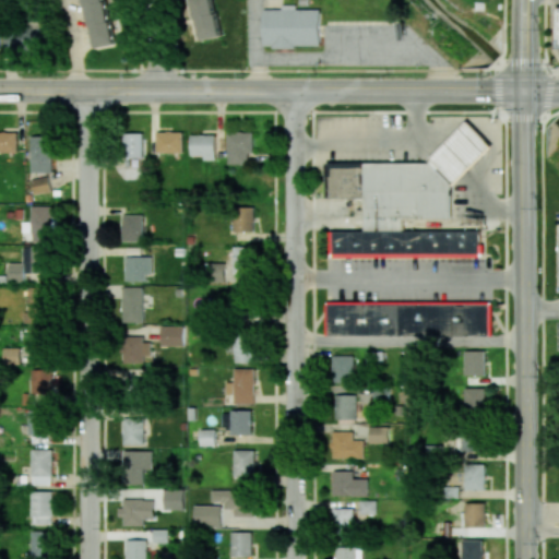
[(85,0),(93,47),(114,44),(106,0),(85,0)]
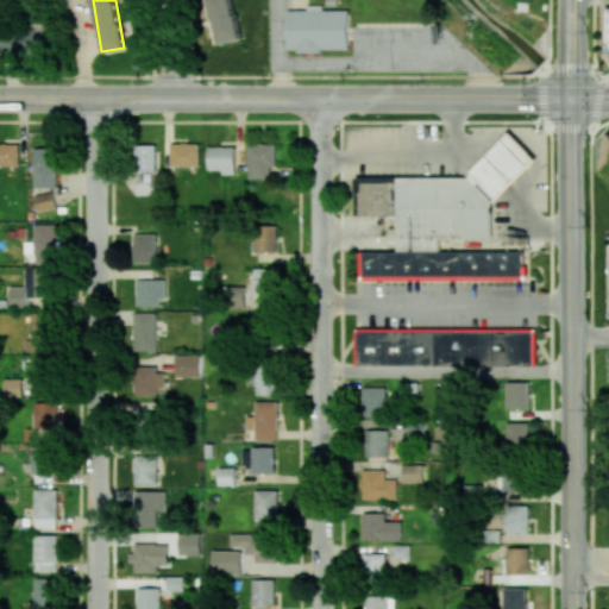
[(211,0),(217,43),(239,41),(233,0),(211,0)]
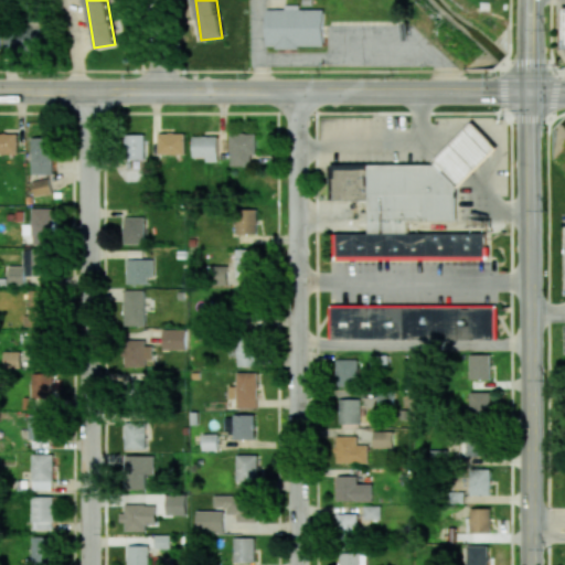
[(323,48),(324,10),(299,9),(299,8),(267,8),(266,46),(323,48)]
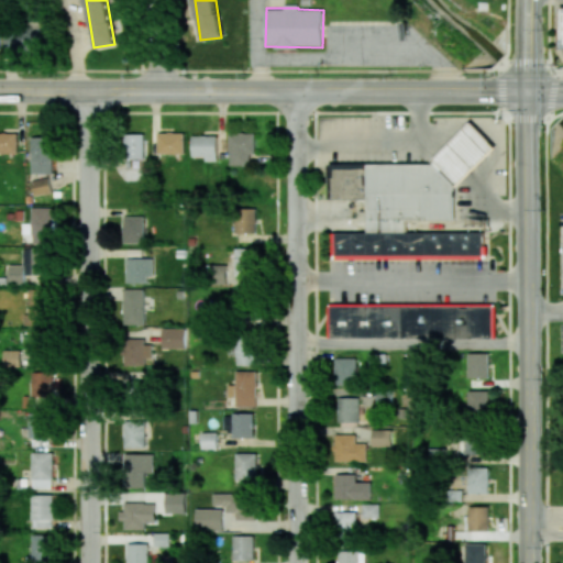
[(44,22),(4,22),(6,50),(45,48),(44,22)]
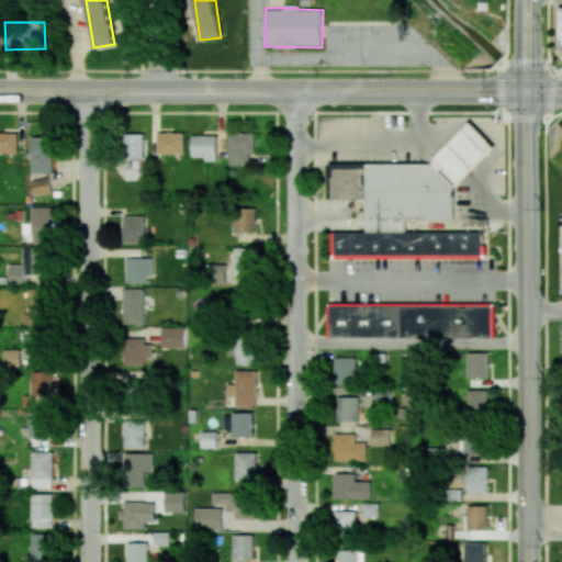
[(0,153),(18,153),(18,132),(0,132),(0,153)]
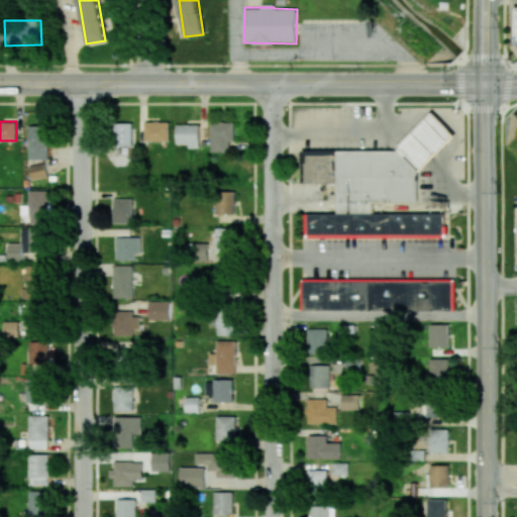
[(170,140),(170,121),(145,121),(145,140),(170,140)]
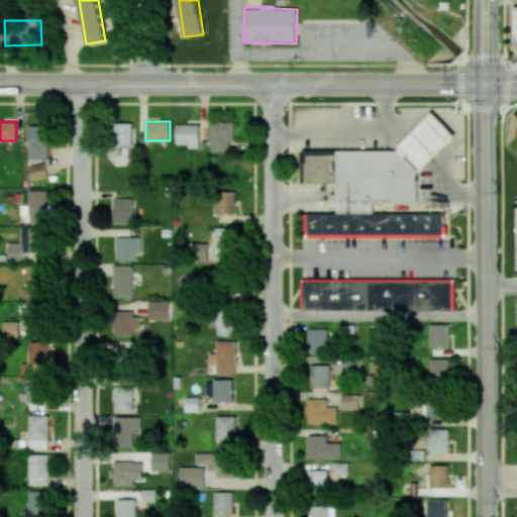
[(211,151),(229,151),(229,140),(234,140),(234,121),(210,122),(211,151)]
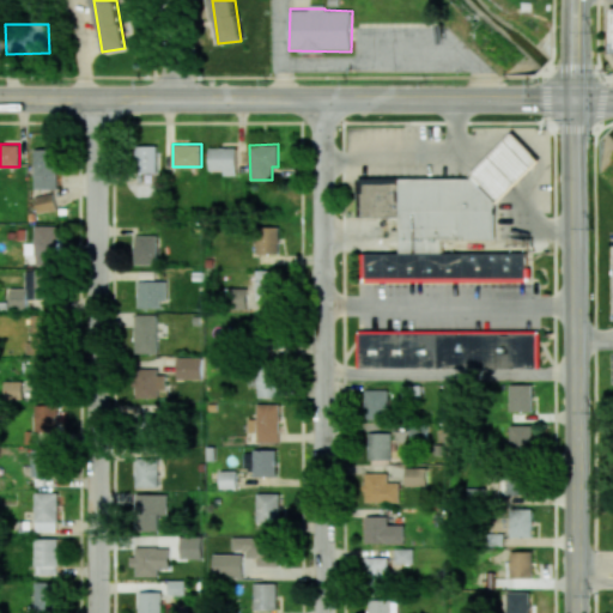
[(158,171),(159,146),(135,145),(135,171),(158,171)]
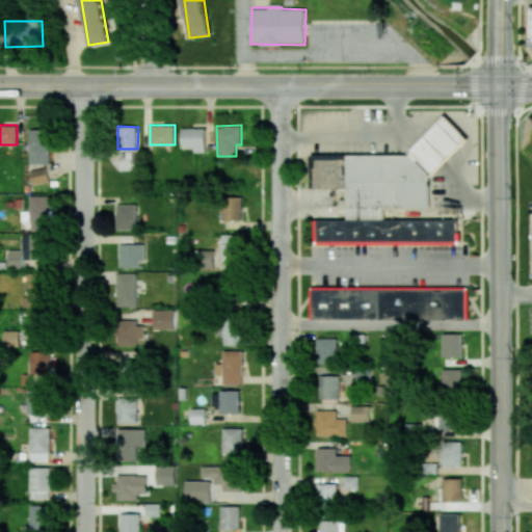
[(206,128),(182,128),(182,148),(194,148),(194,152),(205,152),(206,128)]
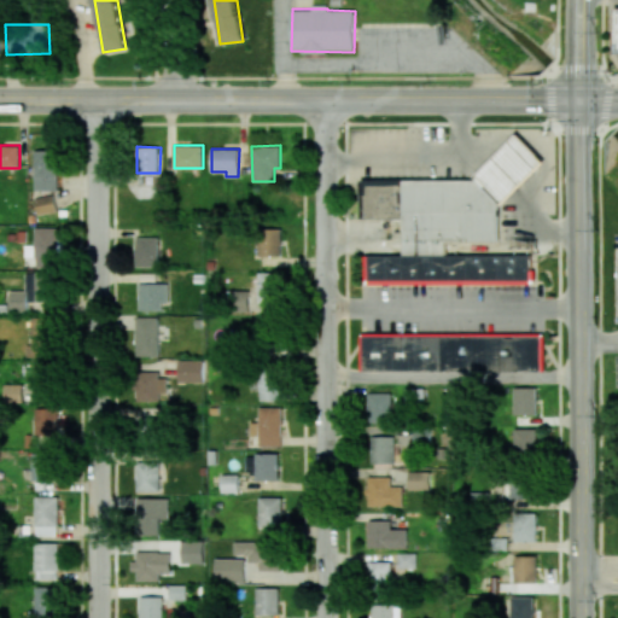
[(58,191),(58,150),(35,150),(34,190),(58,191)]
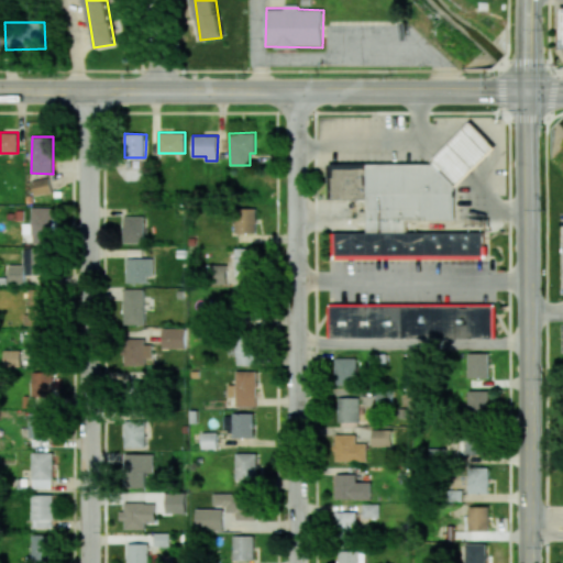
[(52,192),(50,177),(32,180),(34,196),(52,192)]
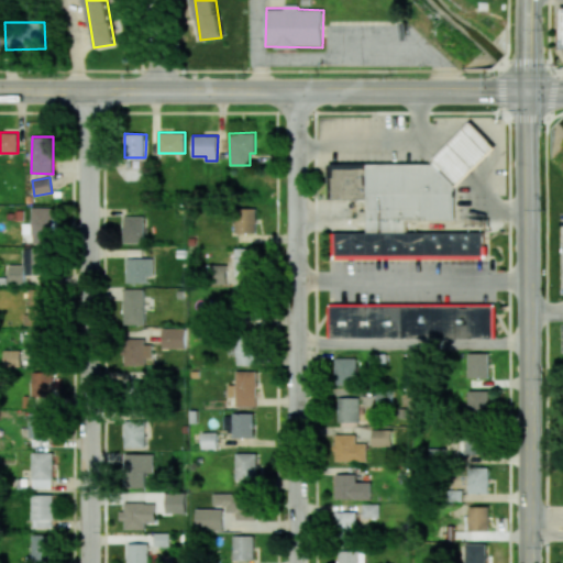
[(51,207),(32,208),(33,243),(52,242),(51,207)]
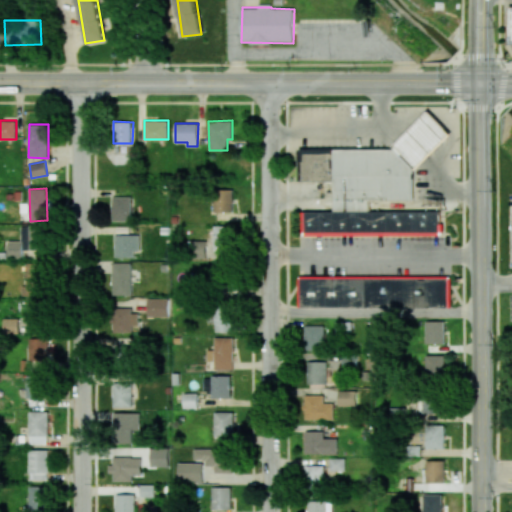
[(233,212),(233,190),(214,189),(214,212),(233,212)]
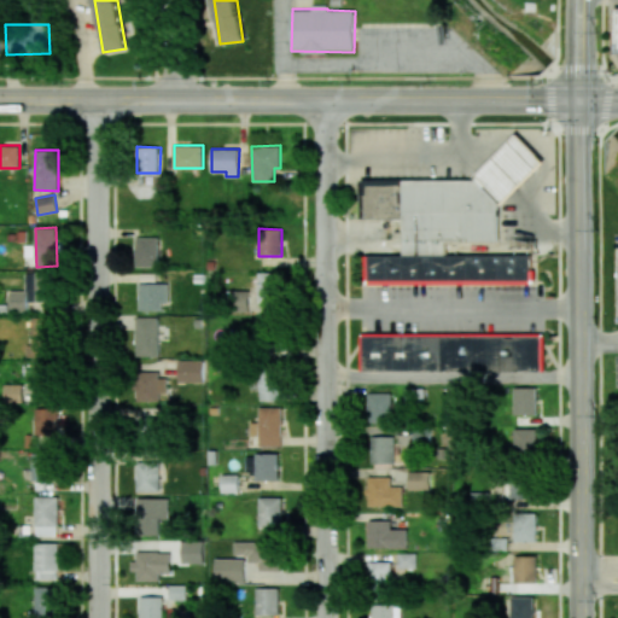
[(135,267),(159,267),(159,237),(135,238),(135,267)]
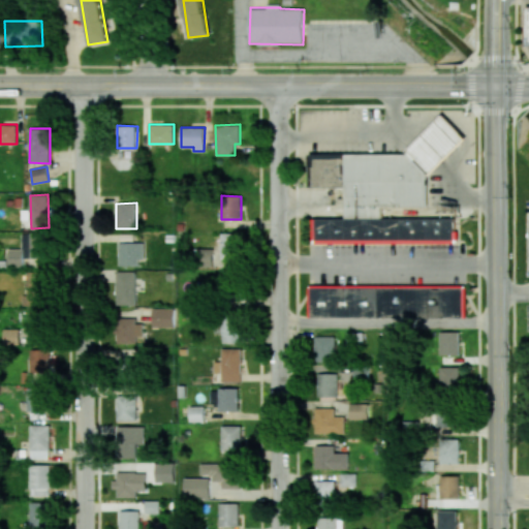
[(313,219),(313,243),(458,243),(458,218),(313,219)]
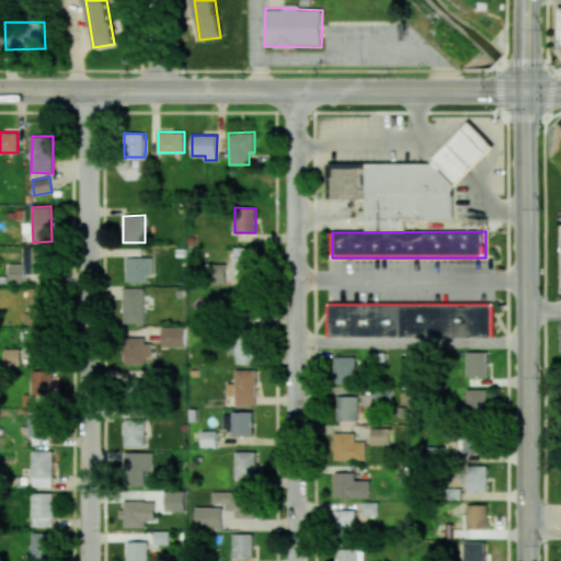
[(235,274),(254,274),(254,248),(235,248),(235,274)]
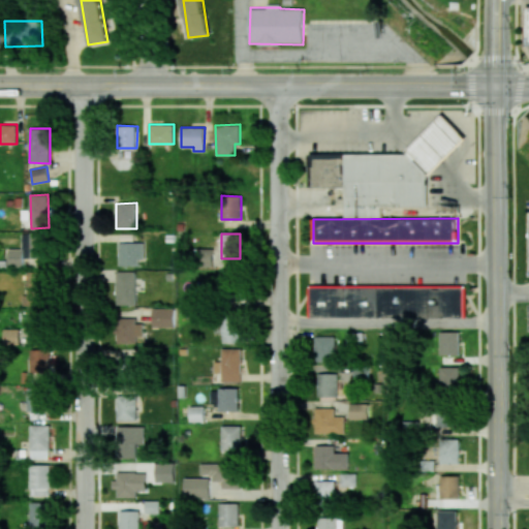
[(119,242),(119,265),(145,263),(145,242),(119,242)]
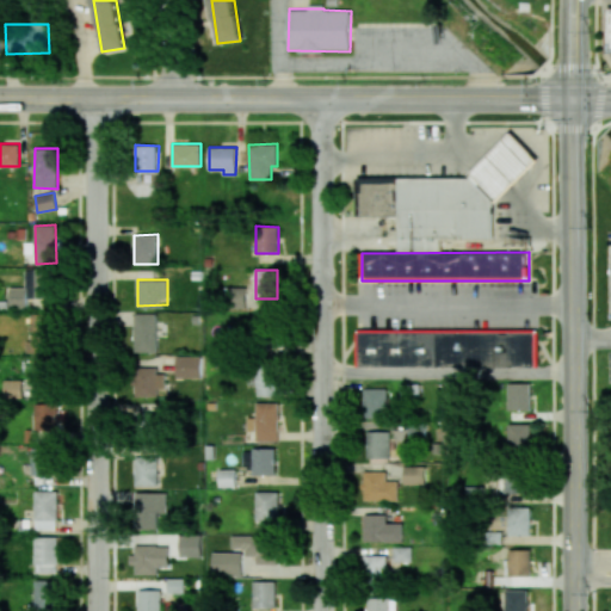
[(26,314),(26,352),(49,353),(50,314),(26,314)]
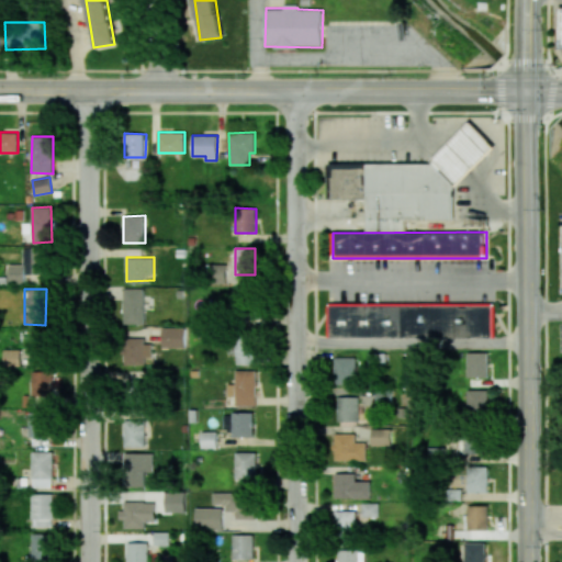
[(144,324),(145,289),(124,289),(123,324),(144,324)]
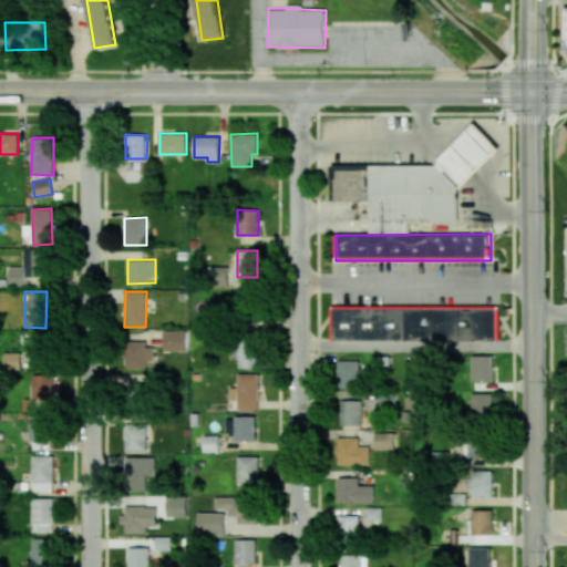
[(332,307),(332,339),(500,340),(498,307),(332,307)]
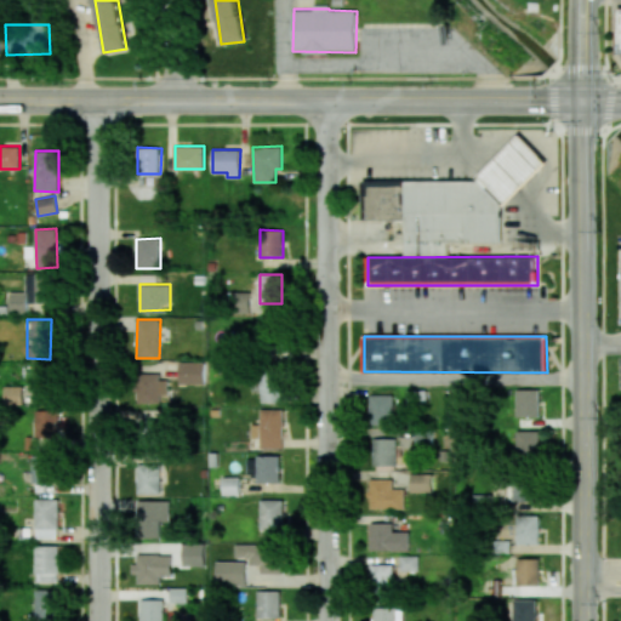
[(180,383),(204,383),(204,362),(180,362),(180,383)]
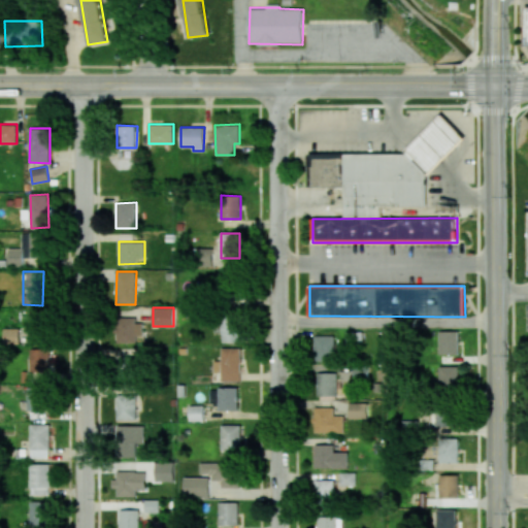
[(30,335),(42,335),(42,310),(30,309),(30,335)]
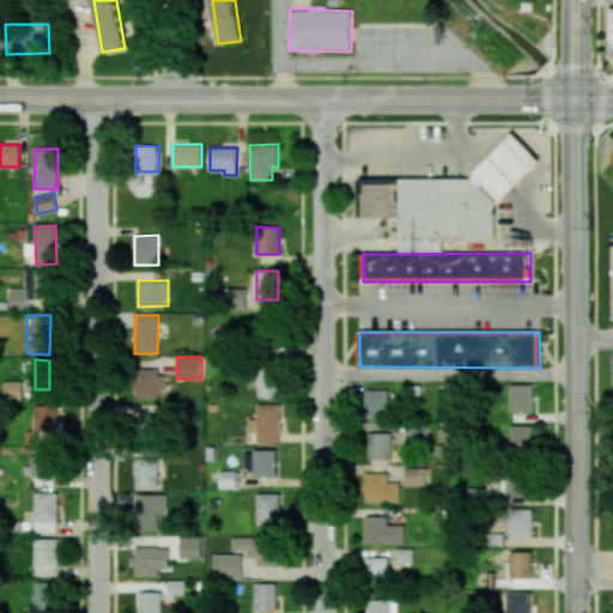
[(134,398),(163,398),(163,370),(134,370),(134,398)]
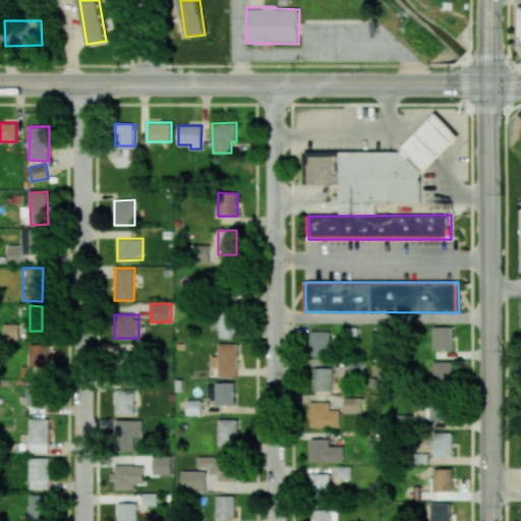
[(237,314),(220,314),(219,337),(236,338),(237,314)]
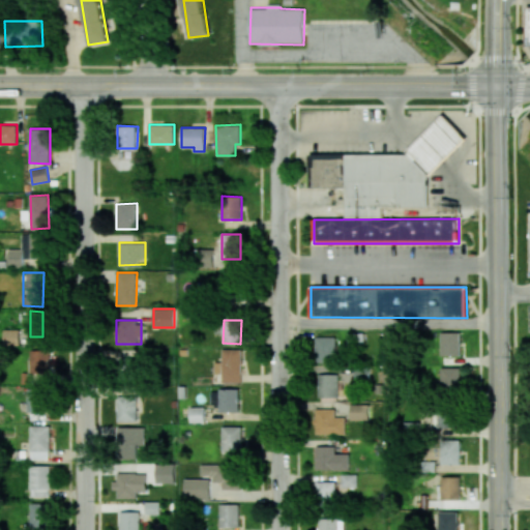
[(3,345),(21,346),(21,329),(4,329),(3,345)]
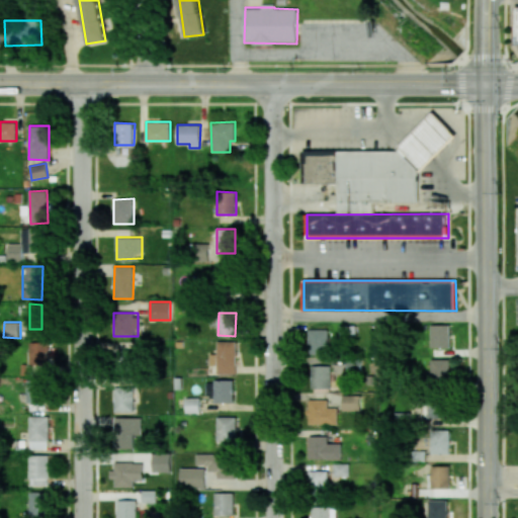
[(339,325),(339,337),(356,337),(355,325),(339,325)]
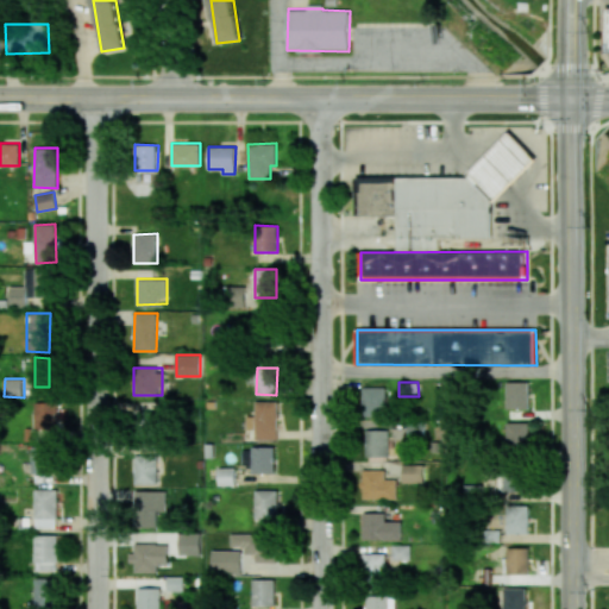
[(507,382),(528,382),(528,408),(506,408),(507,382)]
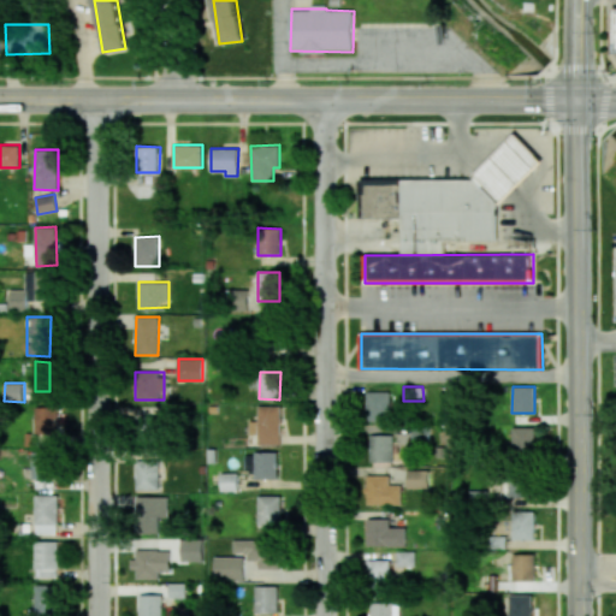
[(367,392),(367,421),(390,421),(390,391),(367,392)]
